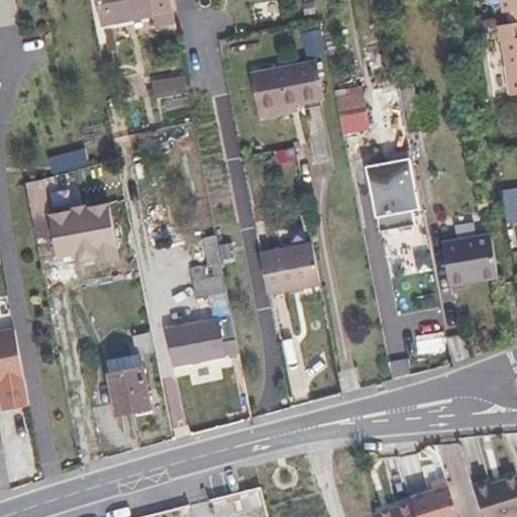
[(175,22),(170,0),(99,0),(104,25),(153,15),(156,26),(175,22)]
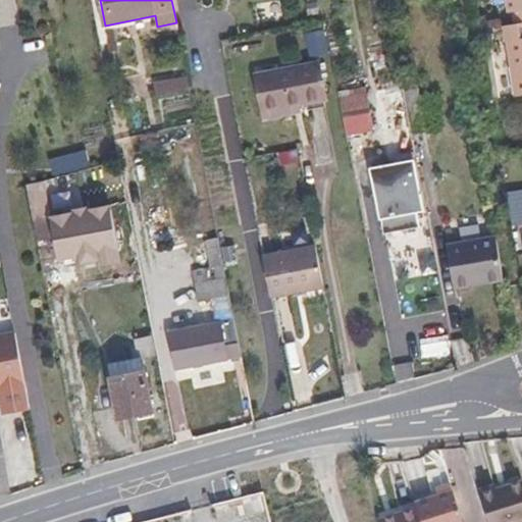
[(429,3),(428,0),(398,0),(400,8),(429,3)]
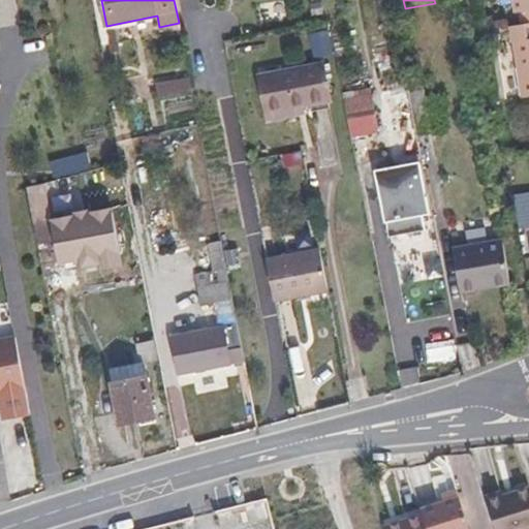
[(528,4),(520,6),(521,18),(528,17),(528,4)]
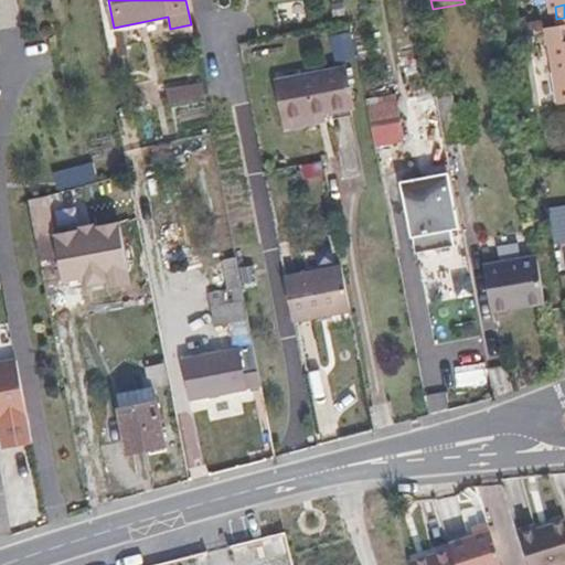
[(564,98),(564,18),(556,19),(541,22),(554,100),(564,98)]
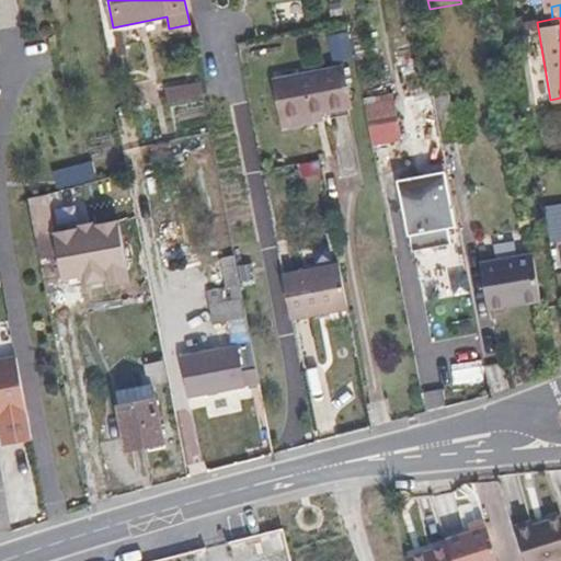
[(340,67),(273,80),(281,119),(347,106),(340,67)]
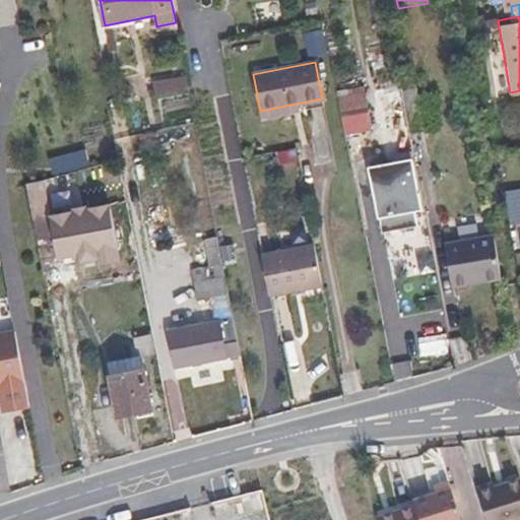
[(391,152),(412,150),(411,135),(421,134),(417,85),(384,89),(391,152)]
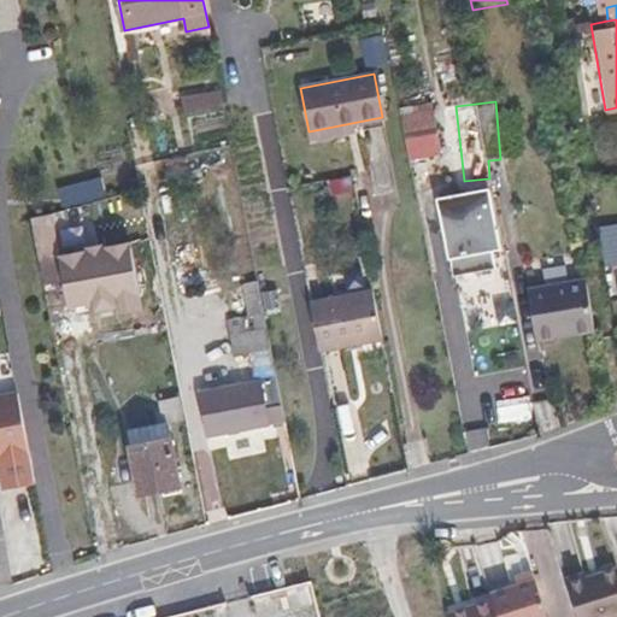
[(433,131),(429,107),(398,113),(403,137),(433,131)]
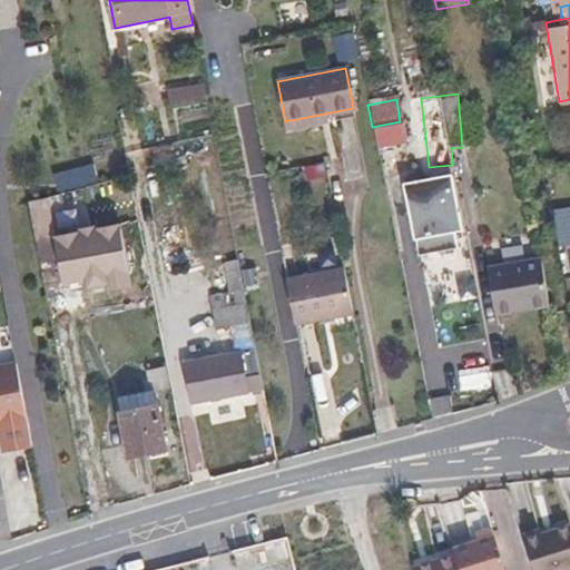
[(404,143),(400,121),(372,127),(376,148),(404,143)]
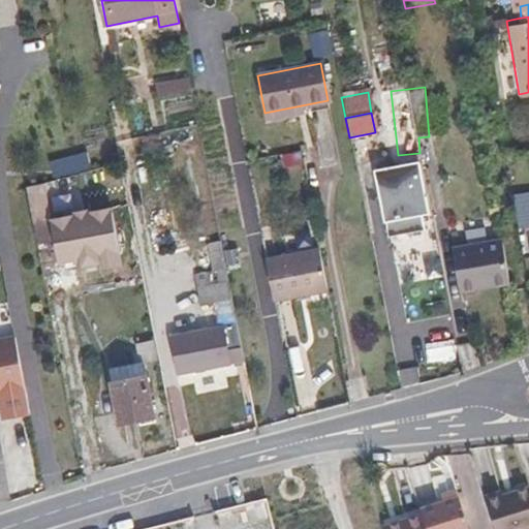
[(50,162),(53,178),(78,174),(74,158),(50,162)]
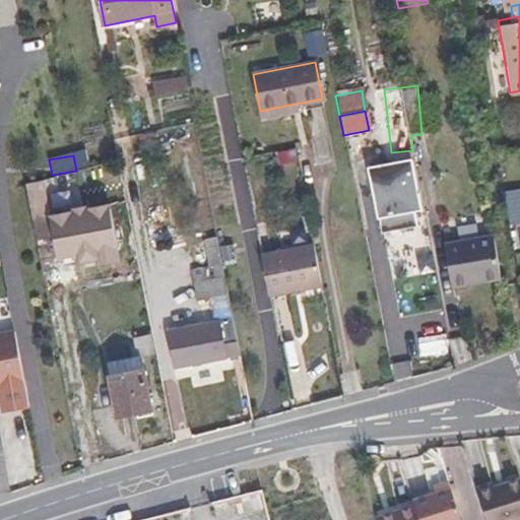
[(418,210),(409,160),(389,164),(370,168),(379,219),(418,210)]
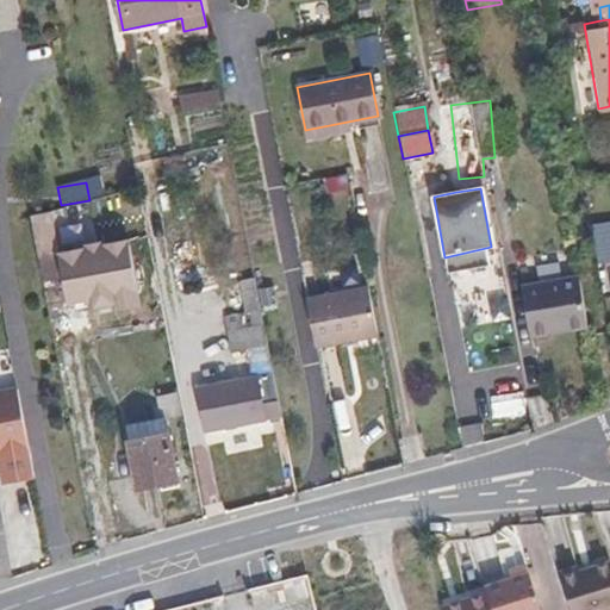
[(57,253),(51,212),(30,217),(44,285),(63,281),(57,253)]
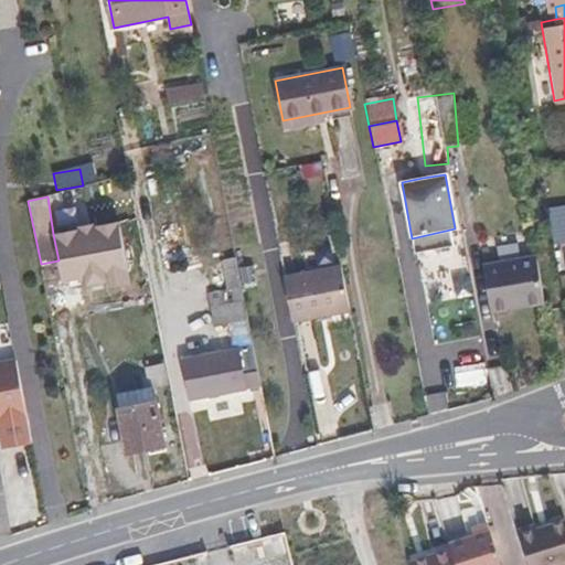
[(564,206),(546,211),(554,243),(564,240),(564,206)]
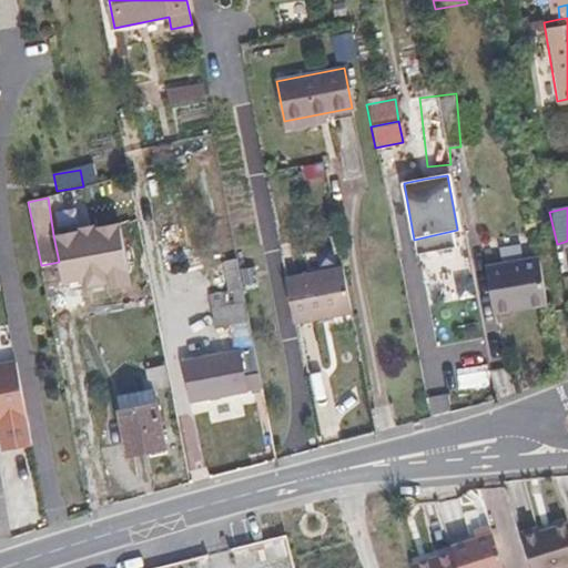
[(119,223),(53,235),(59,262),(63,288),(128,277),(119,223)]
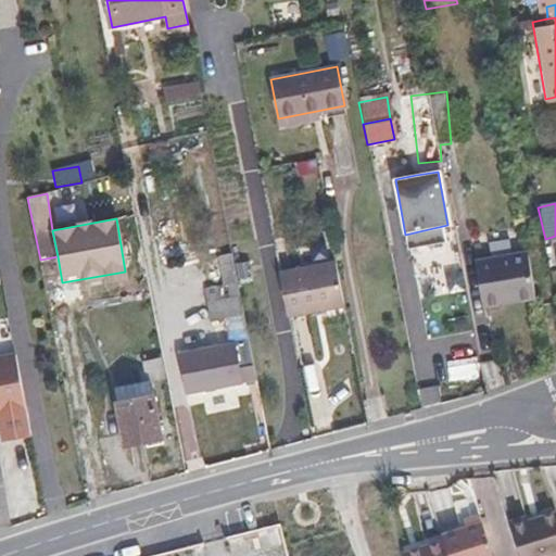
[(538,297),(529,251),(503,256),(510,300),(513,299),(514,302),(538,297)]
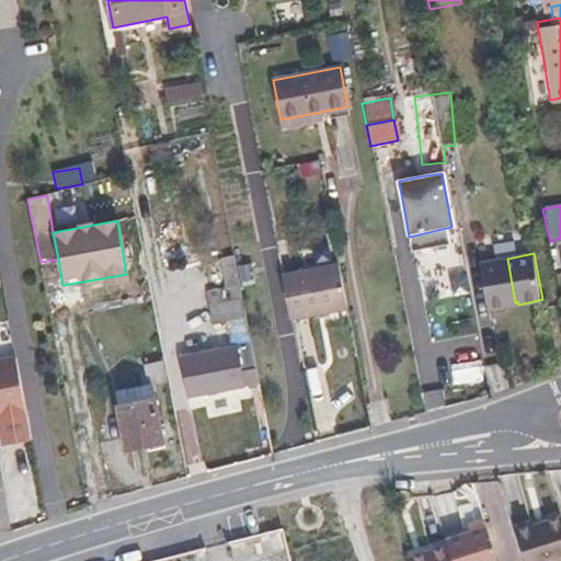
[(238,272),(236,256),(221,259),(224,274),(238,272)]
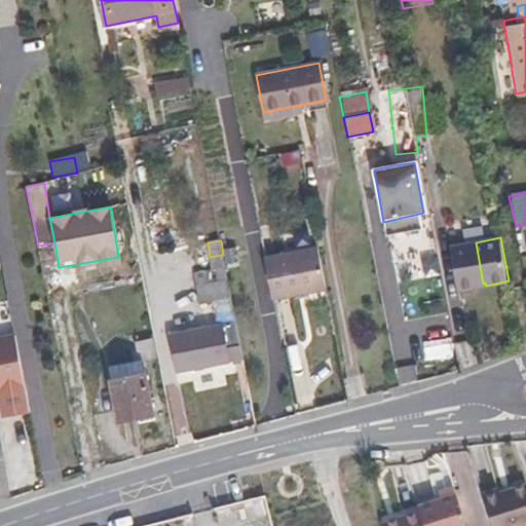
[(483,284),(476,242),(449,248),(457,291),(475,288),(474,285),(483,284)]
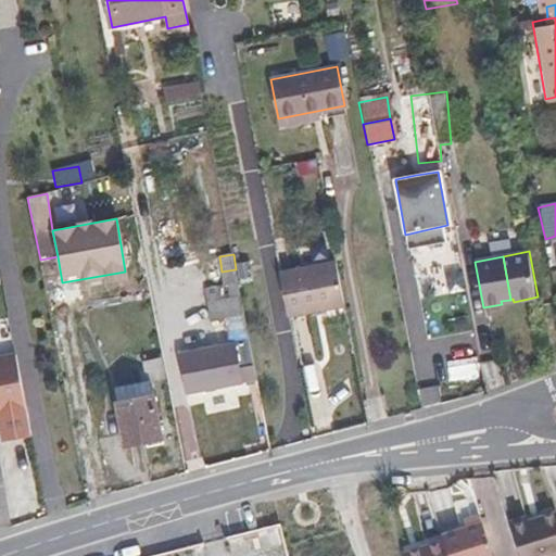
[(333,258),(280,269),(291,319),(344,308),(333,258)]
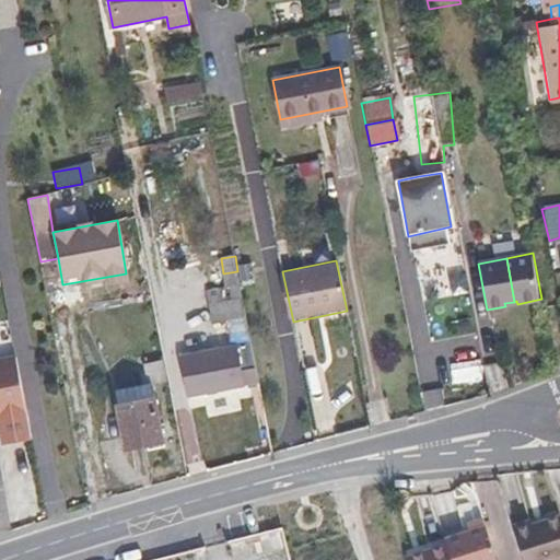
[(242,289),(237,271),(223,273),(226,291),(242,289)]
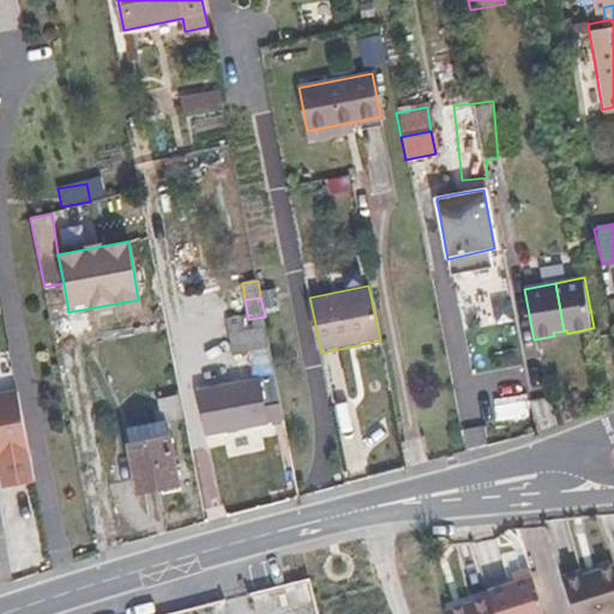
[(282,405),(265,317),(248,319),(227,323),(233,356),(250,354),(254,385),(199,396),(206,439),(270,427),(268,408),(282,405)]
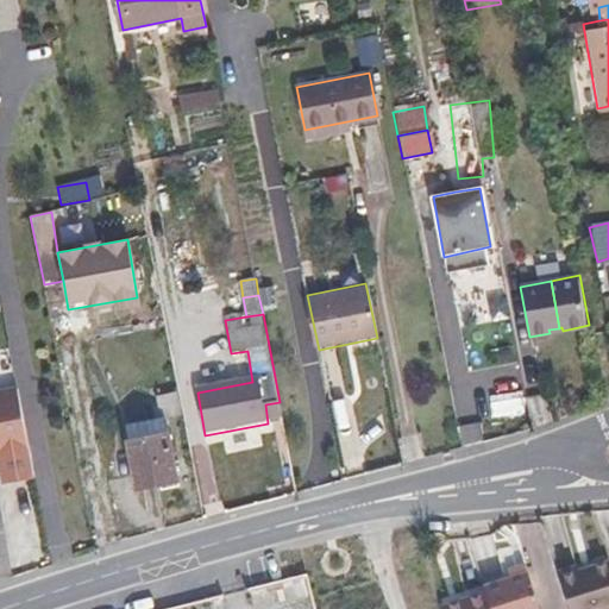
[(0,456),(32,451),(20,393),(0,395),(0,456)]
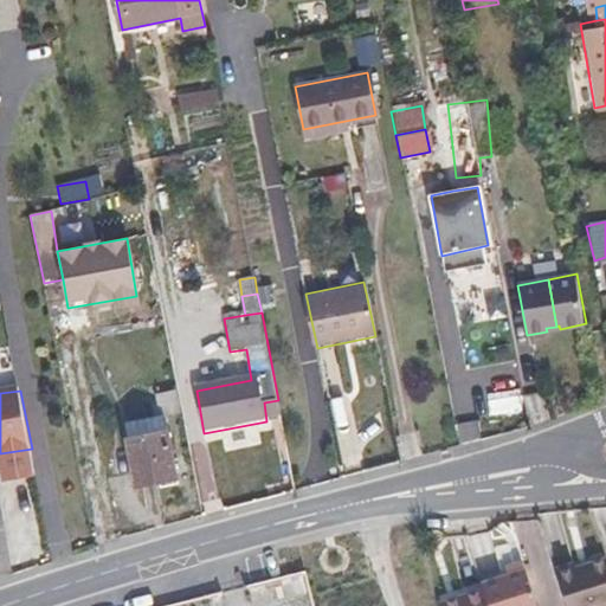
[(179,421),(174,395),(155,400),(159,425),(166,424),(179,421)]
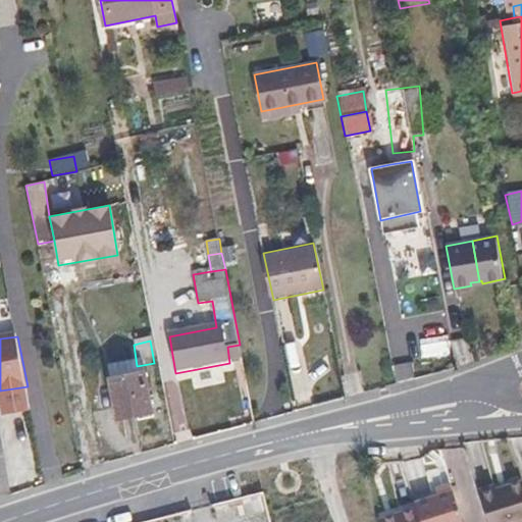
[(243,360),(240,345),(227,347),(229,363),(243,360)]
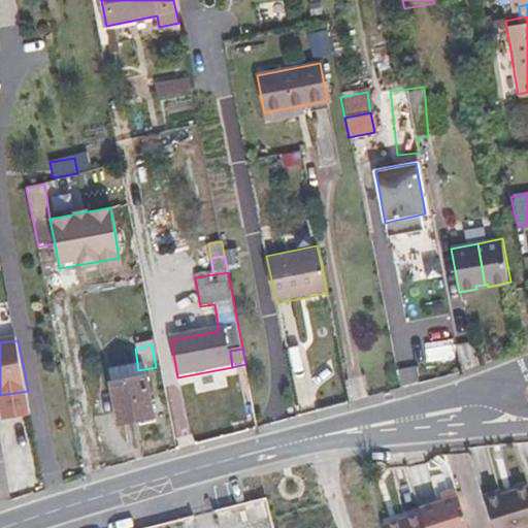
[(147,384),(144,369),(138,370),(110,376),(112,390),(147,384)]
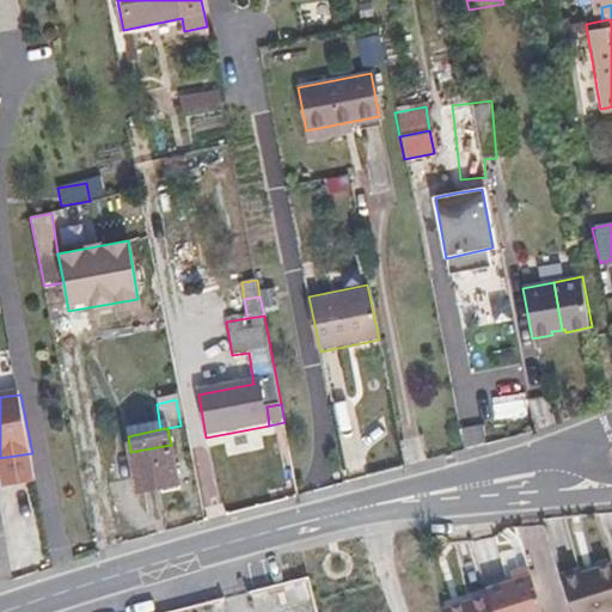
[(178,490),(171,445),(130,452),(139,497),(178,490)]
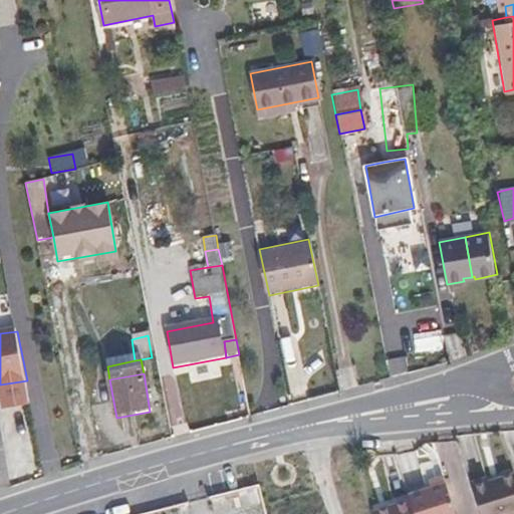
[(452,487),(450,478),(436,483),(438,491),(452,487)]
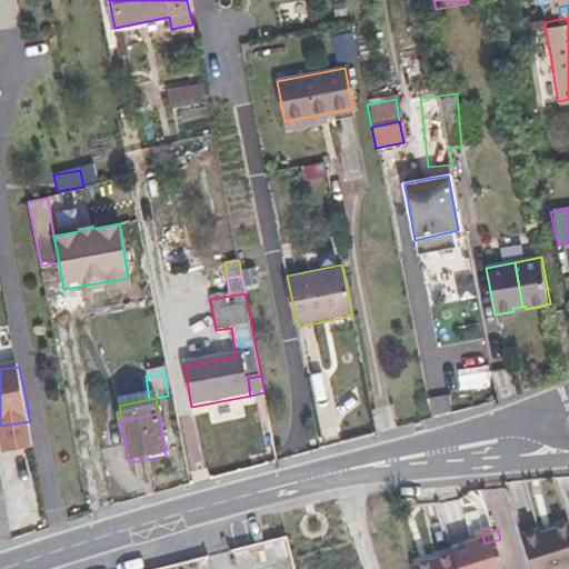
[(568,568),(568,529),(543,538),(542,532),(526,537),(535,568),(568,568)]
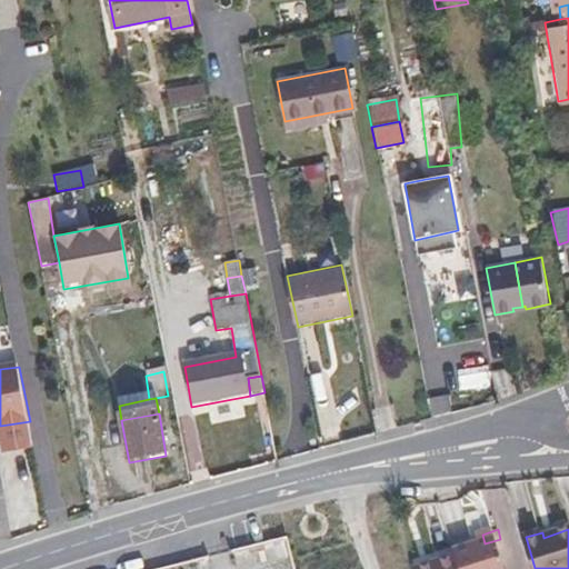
[(333,533),(325,536),(327,542),(335,541),(333,533)]
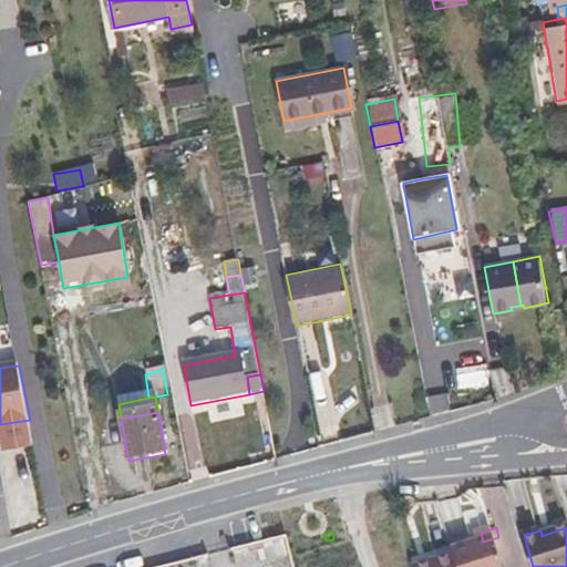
[(507,566),(498,537),(483,542),(474,544),(472,536),(450,542),(454,557),(456,566),(507,566)]
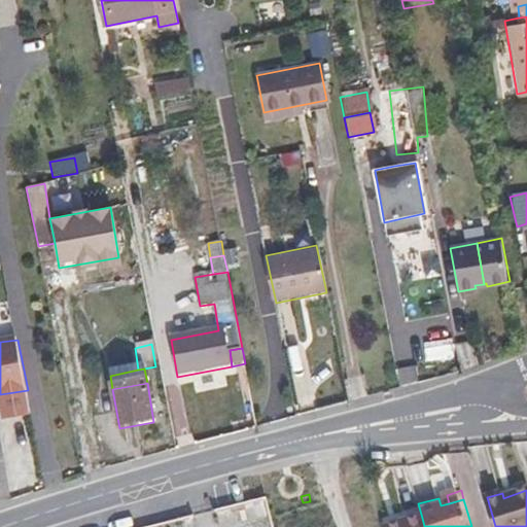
[(424,526),(422,518),(390,526),(424,526)]
